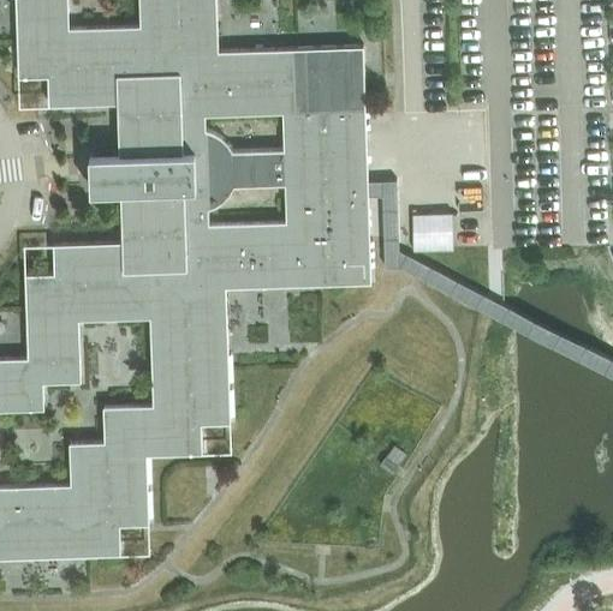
[(0,559),(119,556),(118,526),(147,526),(144,456),(201,455),(200,425),(228,424),(224,289),(369,285),(368,250),(368,241),(367,204),(367,189),(363,119),(363,108),(361,48),(292,51),(216,53),(214,0),(13,0),(17,79),(46,78),(47,107),(117,105),(117,115),(117,121),(118,156),(119,174),(119,192),(120,227),(120,233),(121,244),(52,246),(52,268),(53,275),(23,276),(27,359),(0,359),(0,559)]
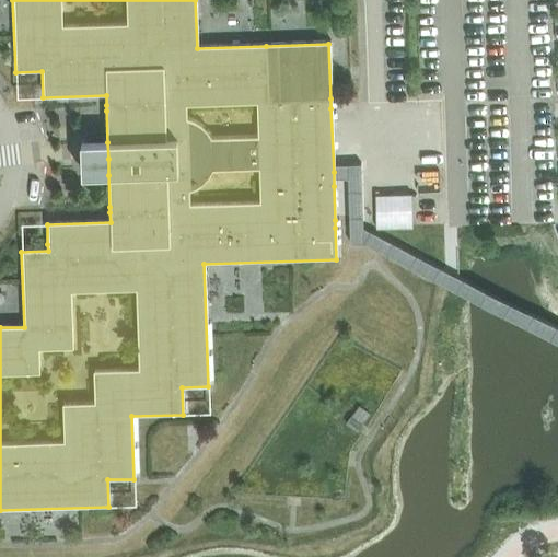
[(81,176),(108,175),(108,159),(107,142),(80,143),(80,160),(81,176)]
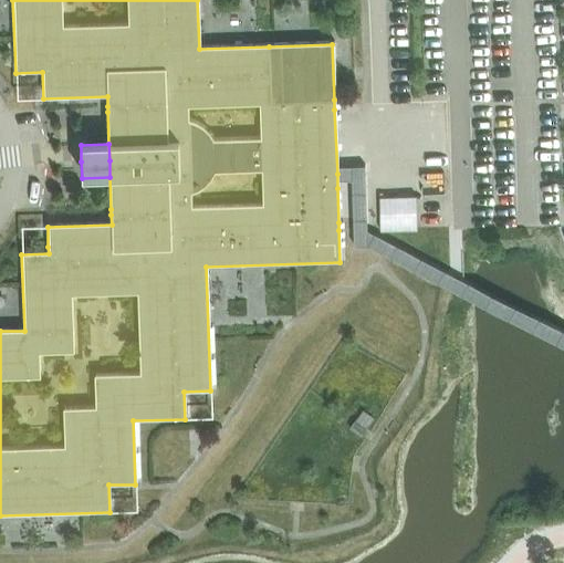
[(366,173),(337,174),(337,188),(354,188),(355,254),(365,253),(563,355),(563,337),(368,239),(366,173)]
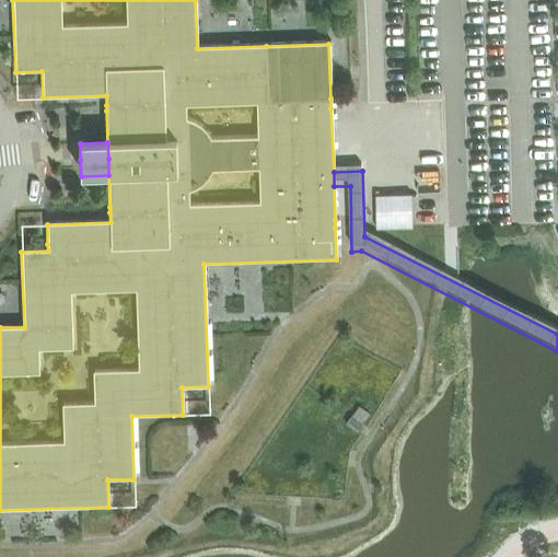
[(409,196),(373,198),(374,231),(410,230),(409,196)]
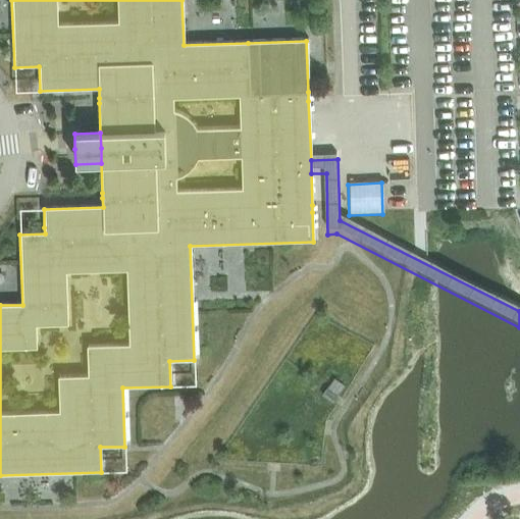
[(335,400),(324,392),(319,398),(330,406),(335,400)]
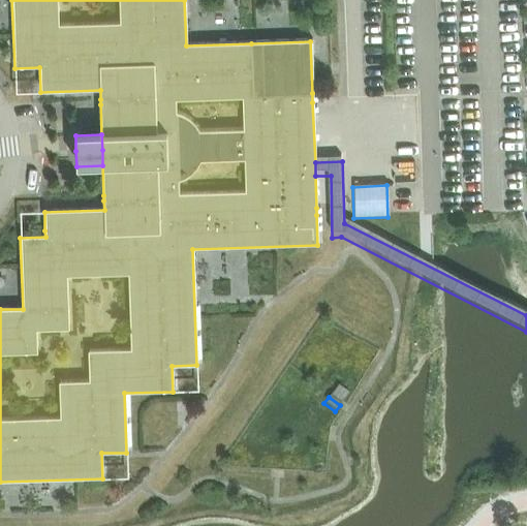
All buildings are outlined.
